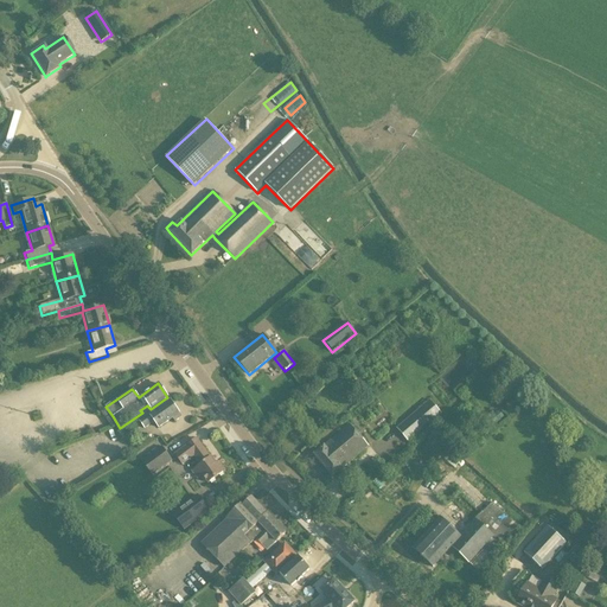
[(176,422),(181,417),(170,401),(149,415),(148,414),(138,421),(144,429),(154,423),(158,428),(173,419),(176,422)]
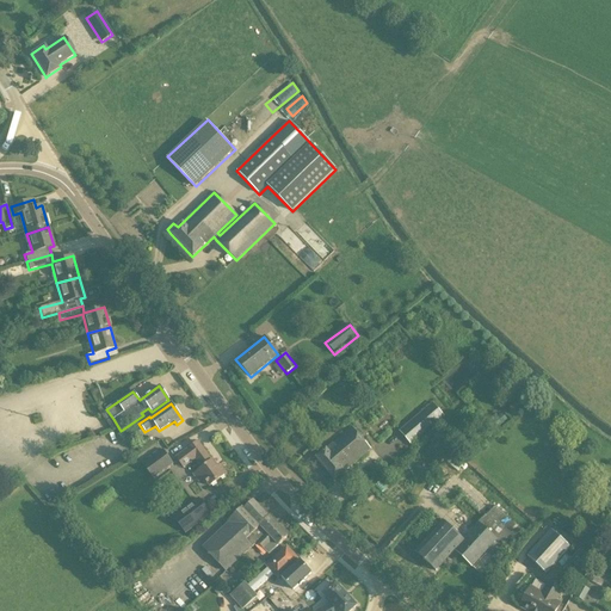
[(412,445),(419,439),(438,424),(445,417),(432,403),(400,431),(412,445)]
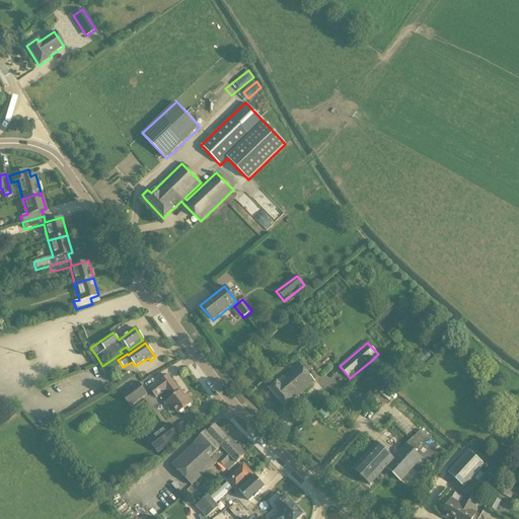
[(268,388),(284,408),(314,382),(298,363),(268,388)]
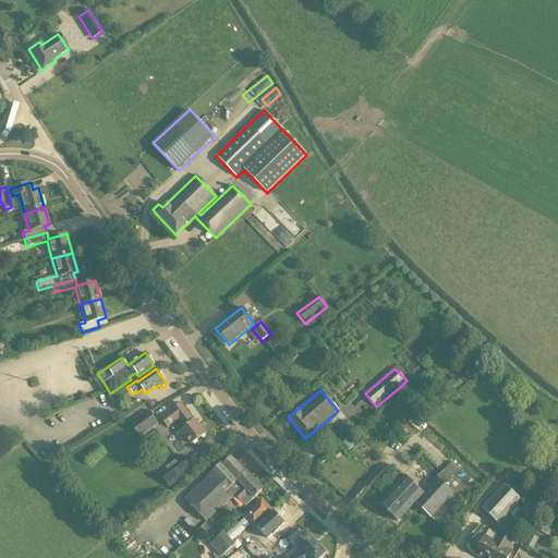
[(126,404),(131,411),(140,404),(135,399),(126,404)]
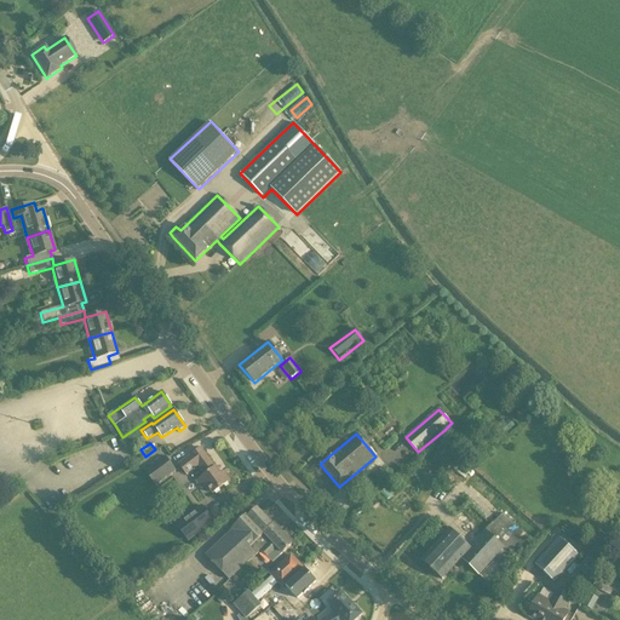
[(201,448),(179,464),(187,474),(199,465),(206,475),(196,481),(202,488),(207,486),(212,493),(230,481),(224,472),(220,475),(201,448)]
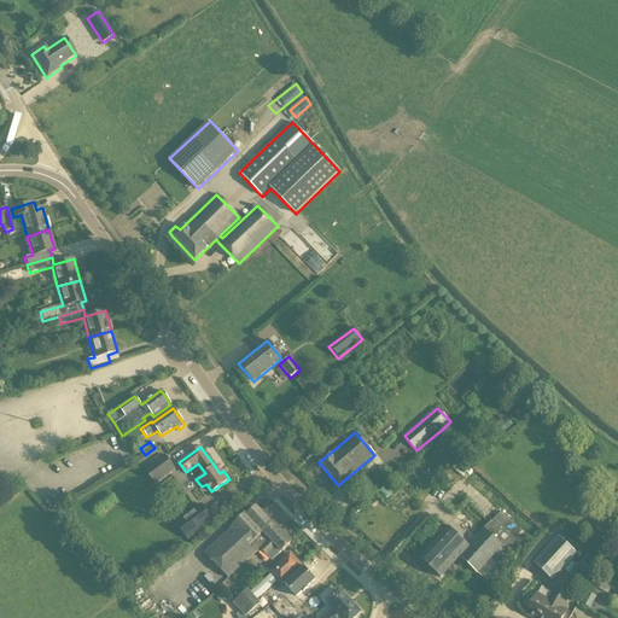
[(155,484),(175,470),(164,454),(144,470),(155,484)]
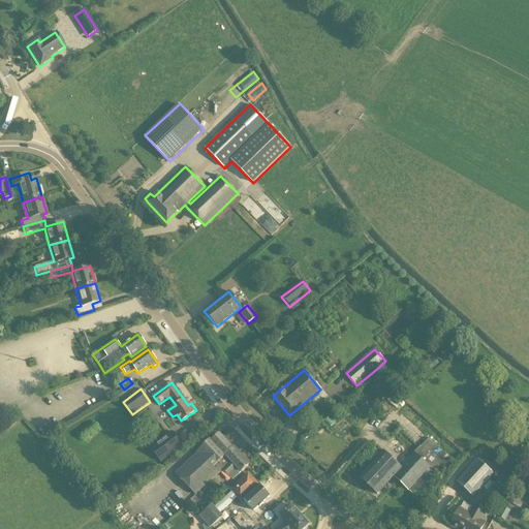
[(454,461),(429,438),(421,446),(419,448),(407,437),(399,430),(402,427),(395,422),(382,435),(389,442),(398,449),(408,459),(400,467),(383,452),(360,478),(377,495),(393,477),(417,500),(454,461)]
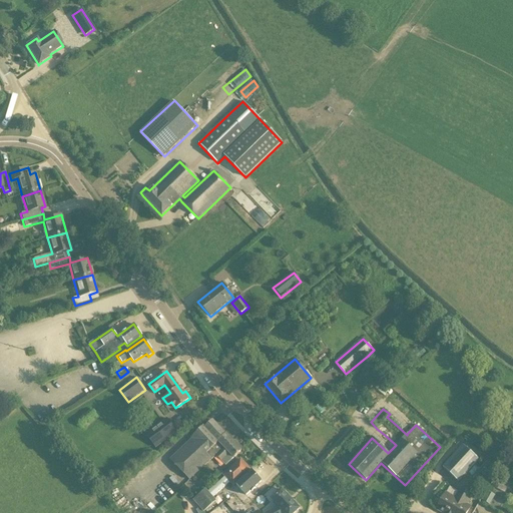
[(90,411),(76,421),(81,427),(94,417),(90,411)]
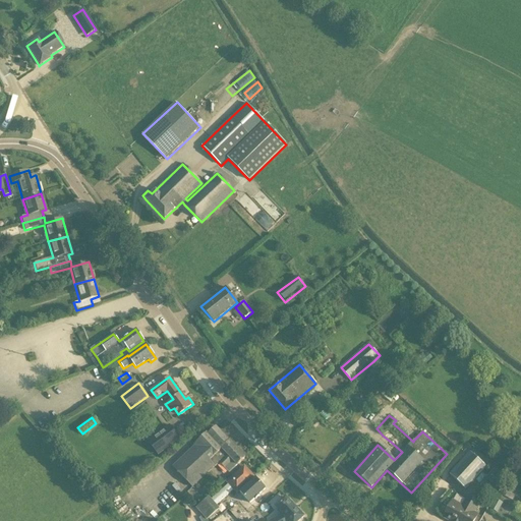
[(170,424),(148,441),(158,456),(180,440),(170,424)]
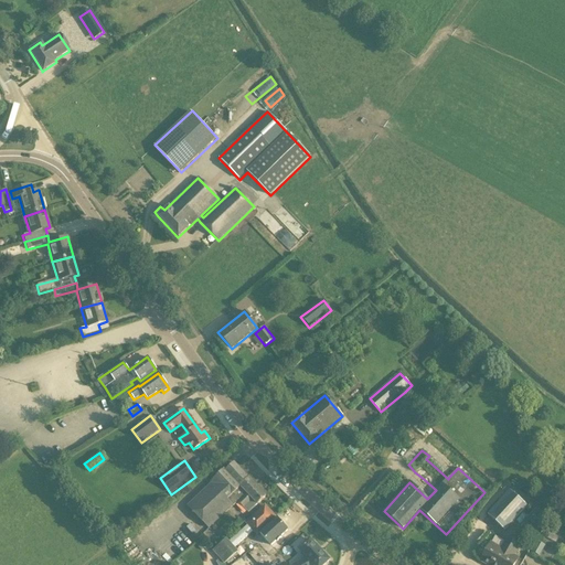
[(246,493),(246,492),(248,491),(249,493),(257,487),(249,478),(248,479),(234,464),(225,471),(224,470),(211,482),(211,483),(187,505),(209,529),(233,505),(234,505),(237,502),(246,493)]
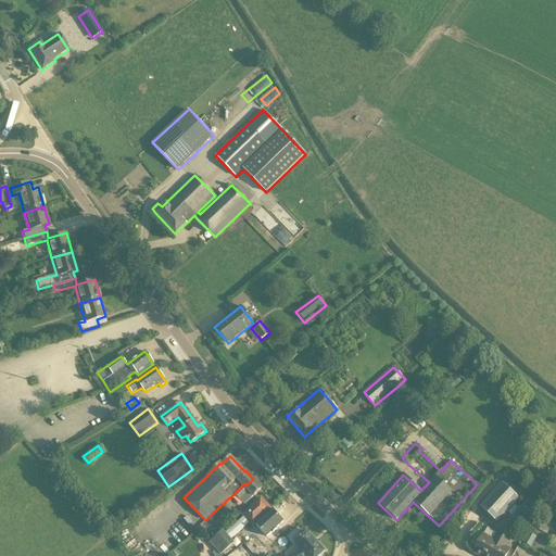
[(243,505),(262,488),(253,479),(245,485),(244,483),(242,484),(242,485),(234,494),(243,505)]
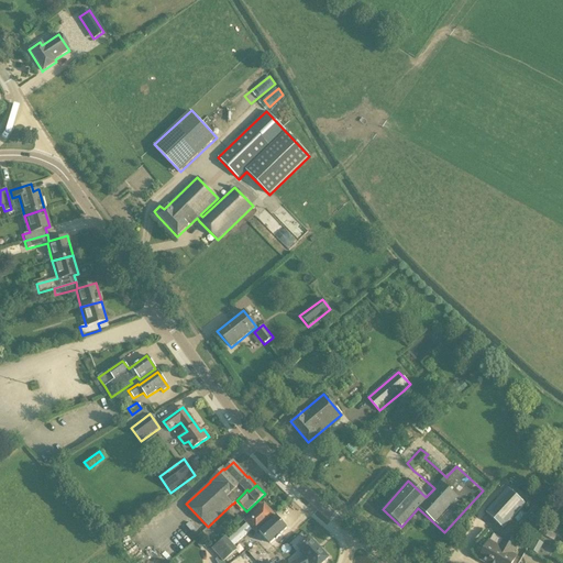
[(508,489),(486,514),(503,528),(525,504),(508,489)]
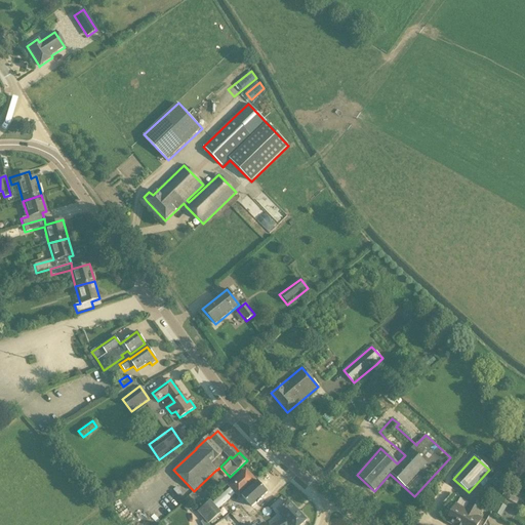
[(255,481),(246,471),(229,486),(238,496),(255,481)]
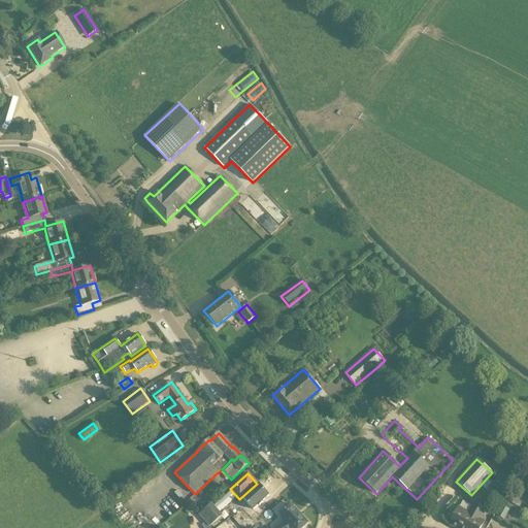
[(254,509),(268,496),(258,485),(243,498),(254,509)]
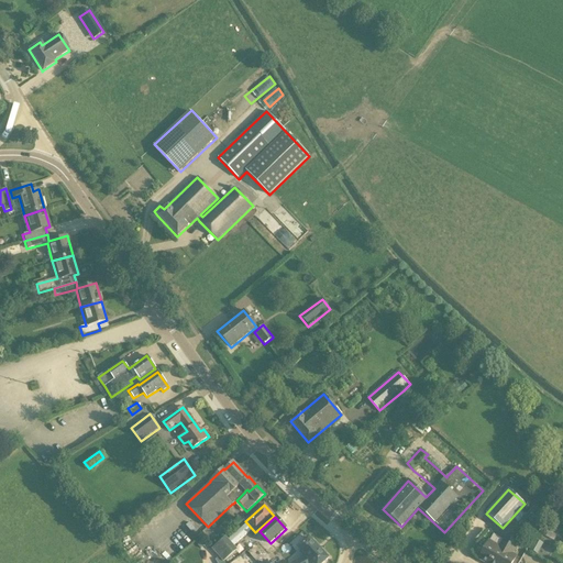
[(222,562),(238,550),(225,537),(211,550),(222,562)]
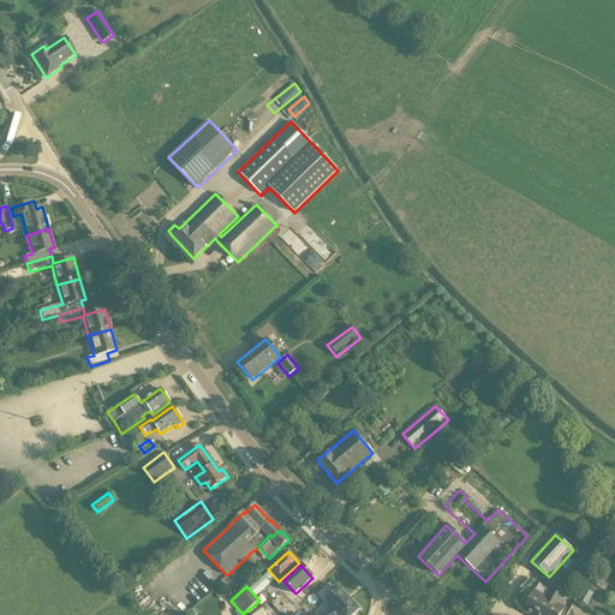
[(327,603),(315,610),(317,614),(333,614),(335,614),(347,614),(351,613),(336,586),(322,593),(327,603)]
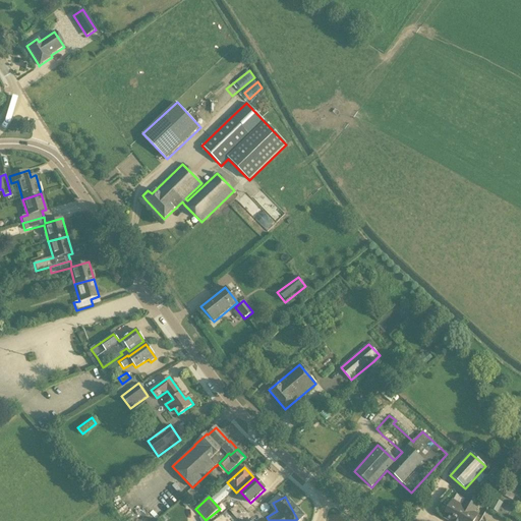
[(462,505),(453,500),(443,518),(448,520),(473,520),(477,514),(474,512),(477,507),(465,500),(462,505)]
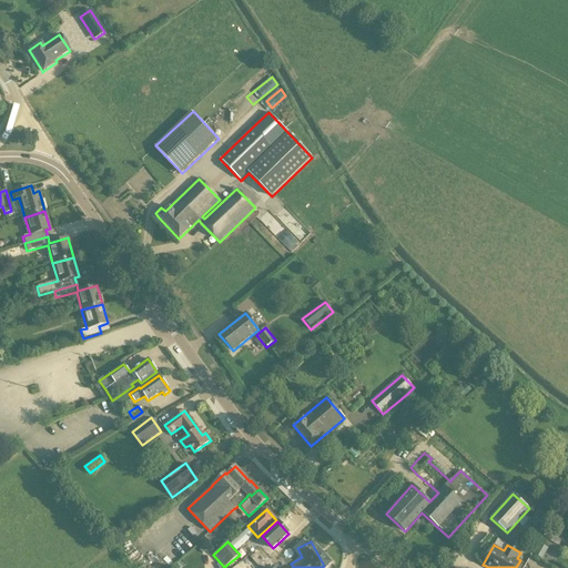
[(203,559),(194,549),(182,559),(189,567),(194,567),(203,559)]
